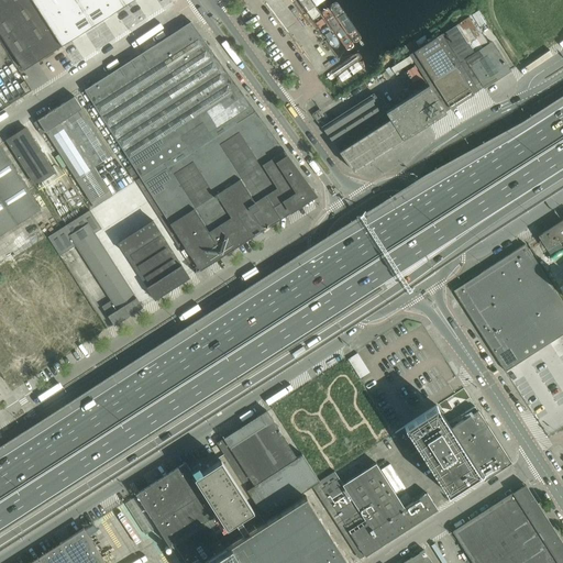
[(0,0),(0,33),(24,70),(62,46),(59,44),(31,0),(0,0)]
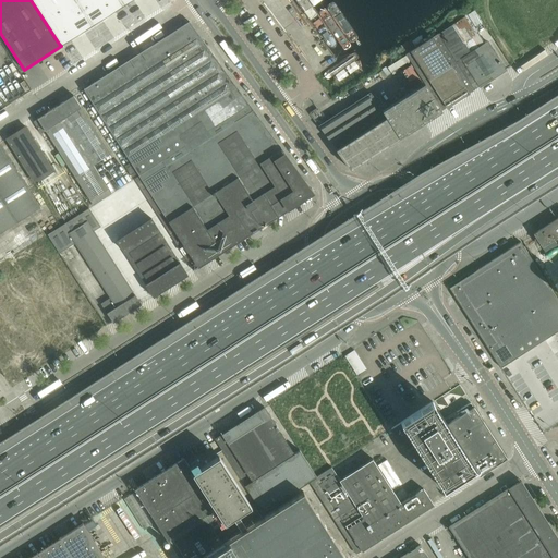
[(31,0),(59,44),(128,0),(31,0)]
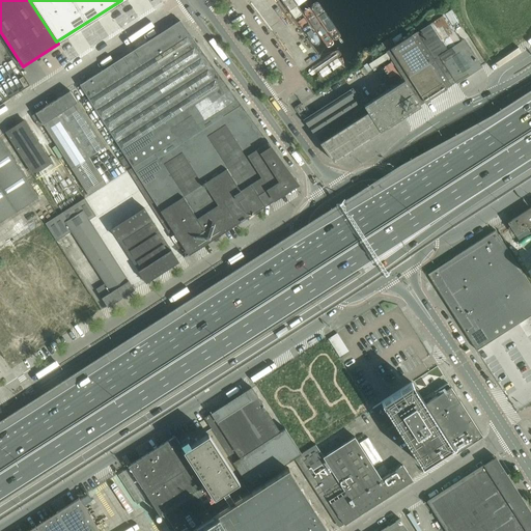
[(481,67),(464,39),(469,36),(451,9),(443,15),(444,16),(430,24),(402,42),(400,38),(394,43),(396,46),(386,52),(403,79),(370,101),(387,127),(386,127),(387,128),(421,106),(420,105),(425,103),(446,89),(452,85),(456,82),(456,83),(481,67)]
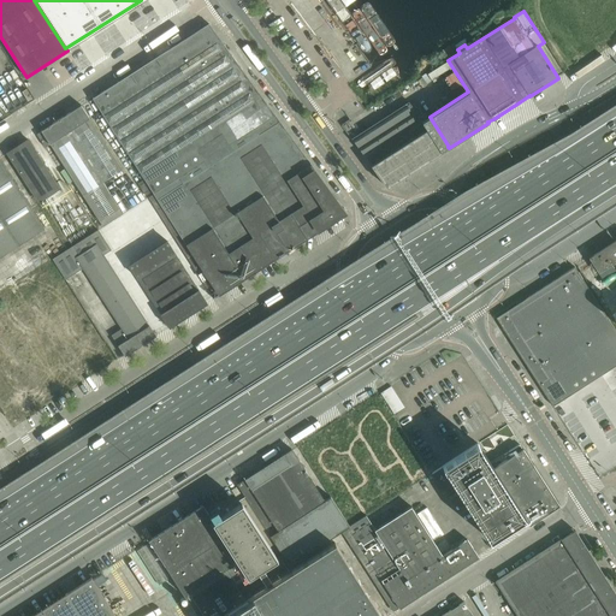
[(276,117),(208,24),(167,51),(172,58),(136,82),(131,73),(93,99),(154,195),(276,117)]
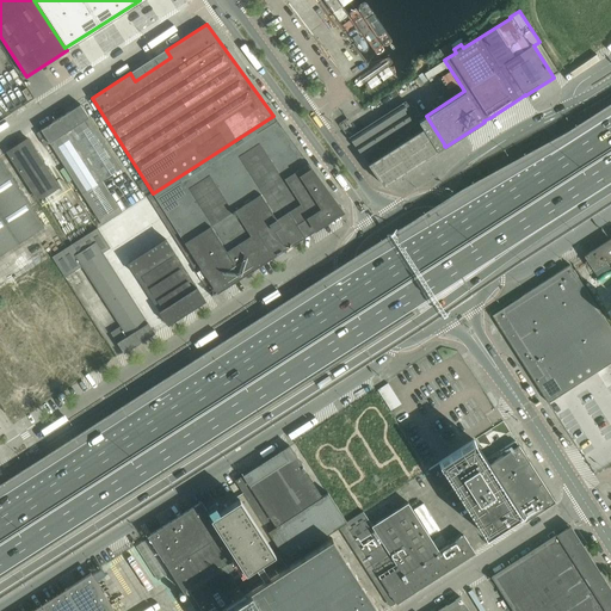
[(423,90),(412,96),(425,116),(436,110),(423,90)]
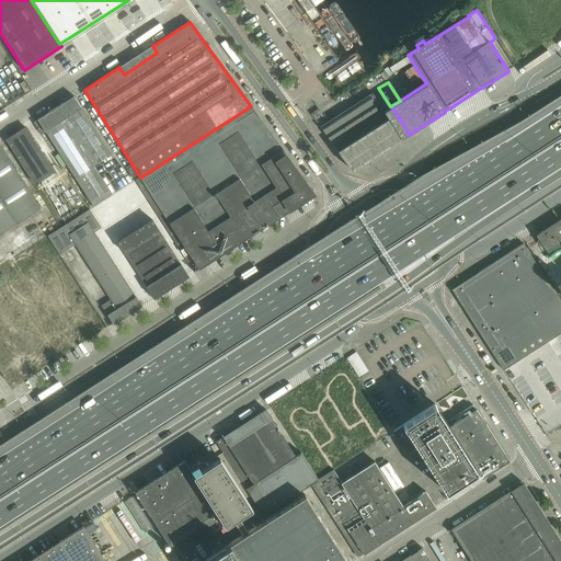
[(409,134),(391,106),(390,107),(378,89),(324,124),(320,126),(353,171),(409,135),(408,134),(409,134)]
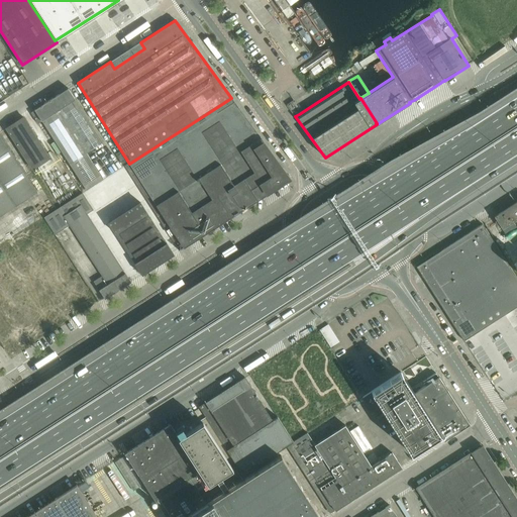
[(102,143),(69,89),(68,89),(34,110),(35,111),(31,113),(38,124),(42,121),(86,191),(103,180),(86,153),(102,143)]
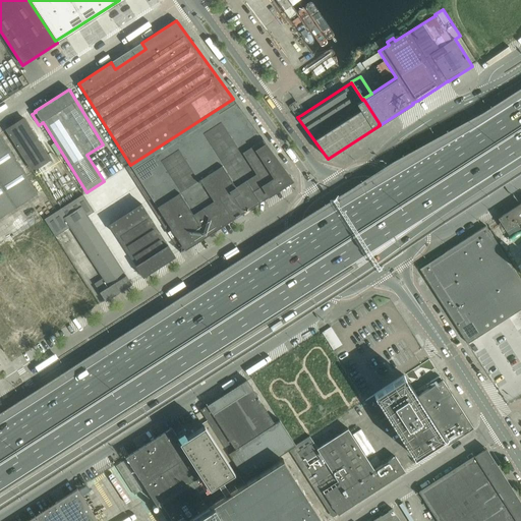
[(233,99),(130,165),(125,167),(180,252),(184,249),(185,250),(293,180),(233,99)]
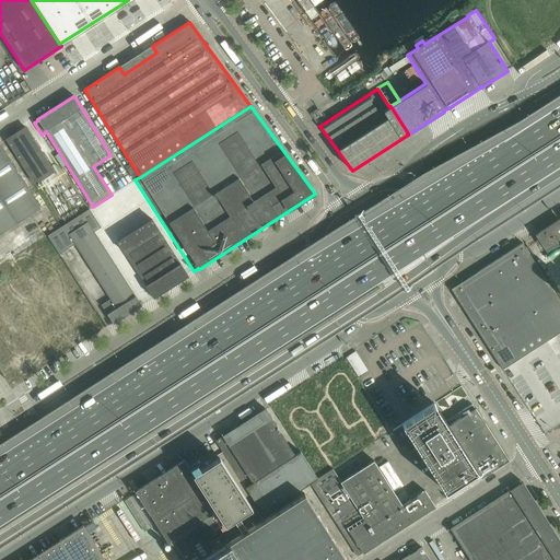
[(7,139),(7,140),(35,184),(54,172),(25,127),(7,139)]
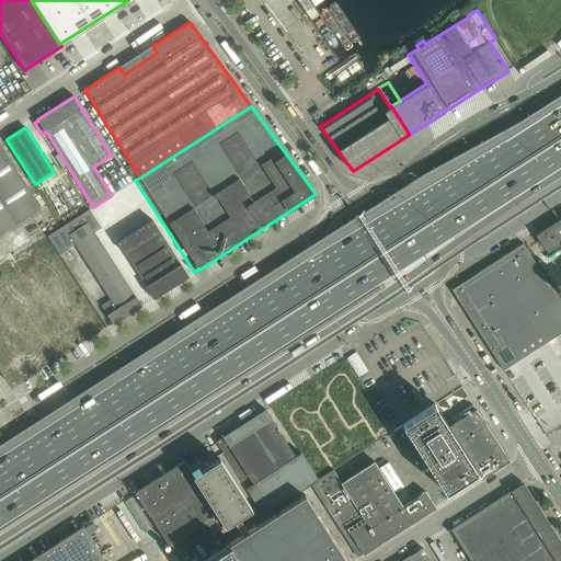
[(0,146),(0,235),(41,209),(0,146)]
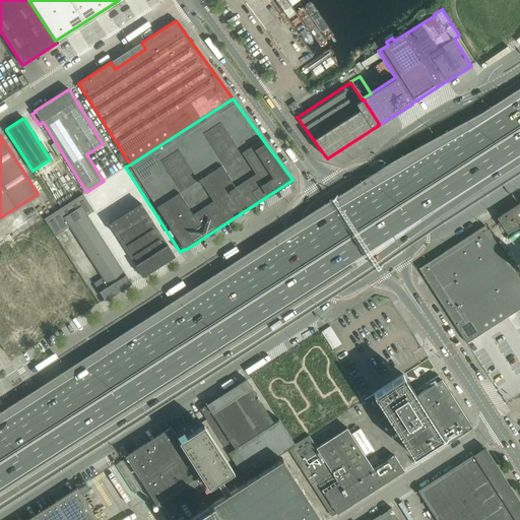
[(141,192),(126,169),(86,193),(102,217),(141,192)]
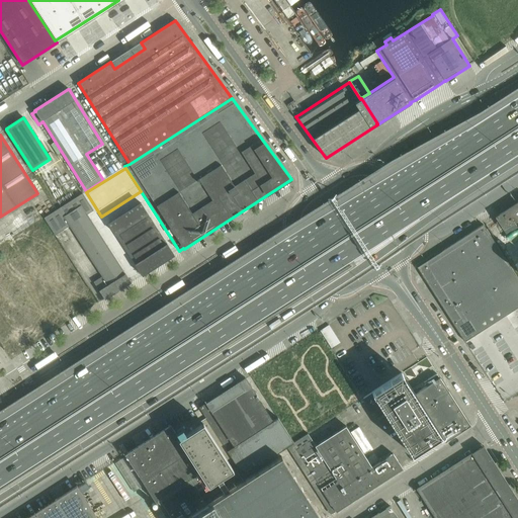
[(343,197),(354,192),(352,188),(312,207),(317,216),(346,201),(343,197)]
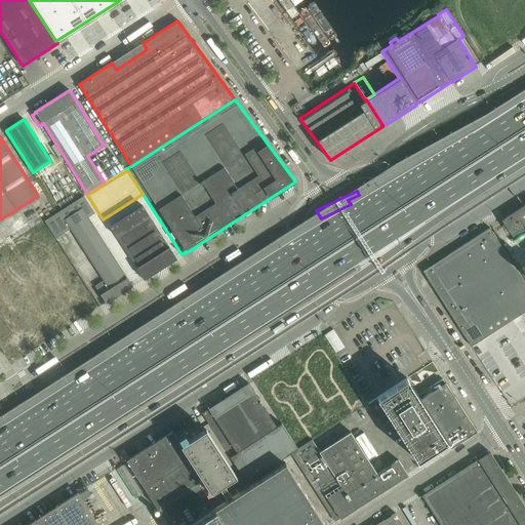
[(94,213),(83,196),(45,221),(56,239),(71,229),(104,280),(95,285),(107,304),(132,287),(88,218),(94,213)]
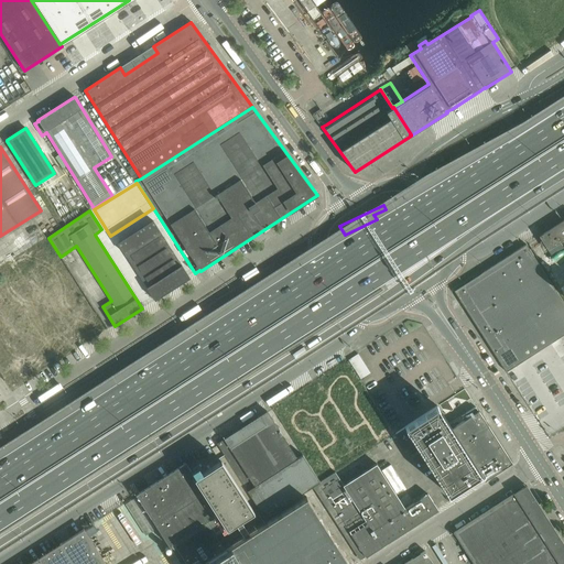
[(563,219),(539,237),(548,250),(563,239),(563,219)]
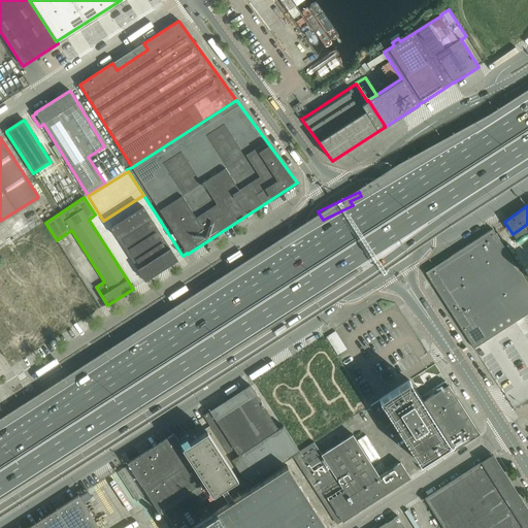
[(177,260),(143,207),(111,228),(145,281),(177,260)]
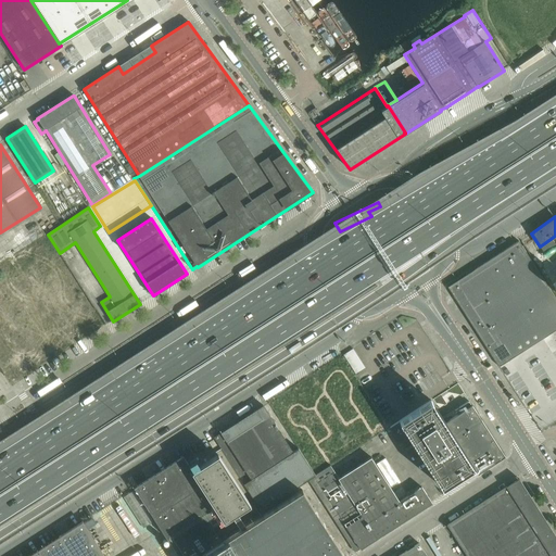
[(555,299),(519,241),(447,287),(498,367),(518,355),(512,346),(538,330),(543,339),(555,330),(555,299)]
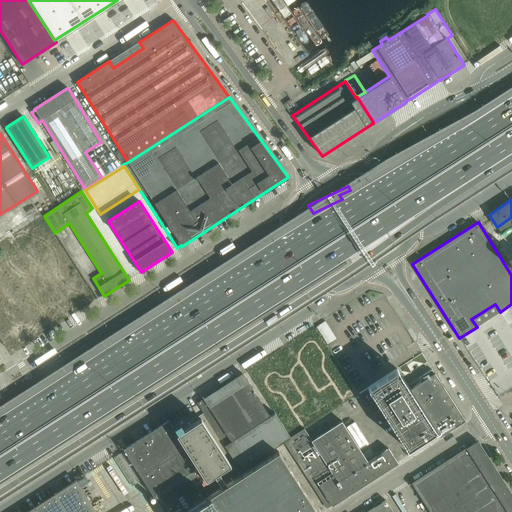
[(465,339),(479,364),(489,359),(474,334),(465,339)]
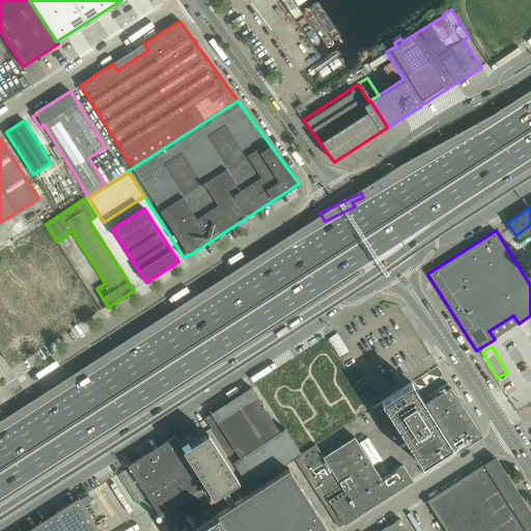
[(482,436),(448,384),(435,392),(437,396),(424,404),(417,391),(412,384),(412,383),(382,402),(392,419),(422,466),(451,446),(456,453),(482,436)]
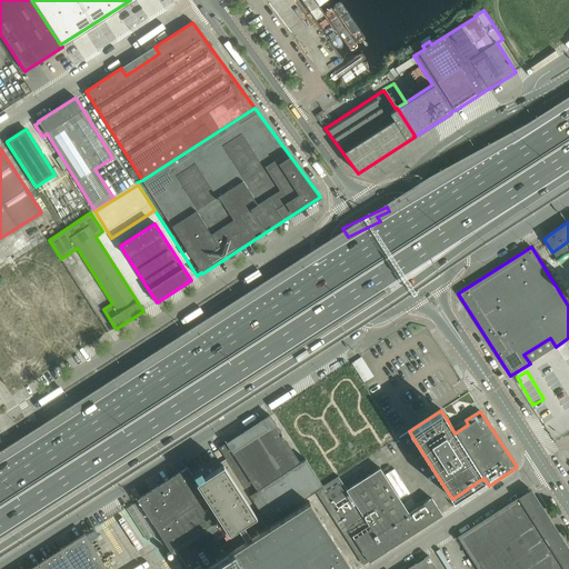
[(219,448),(226,459),(267,522),(316,491),(322,487),(305,458),(300,461),(269,415),(219,448)]
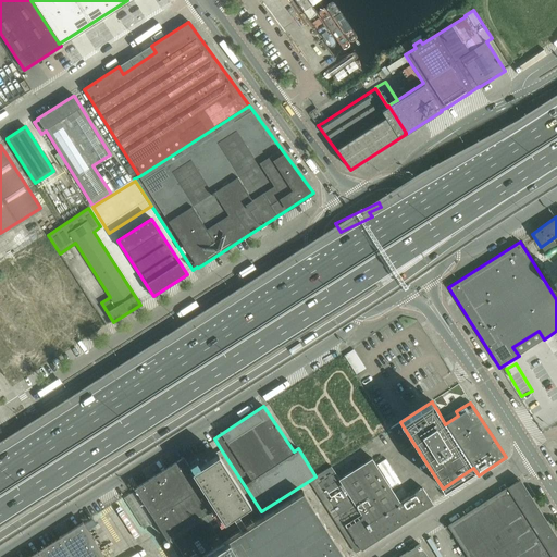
[(411,440),(400,422),(391,429),(400,445),(411,440)]
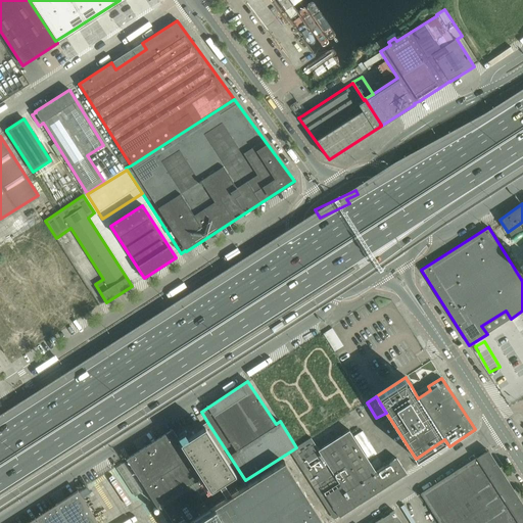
[(348,431),(345,433),(338,421),(296,447),(290,452),(334,519),(339,516),(339,517),(407,474),(396,459),(375,472),(348,431)]
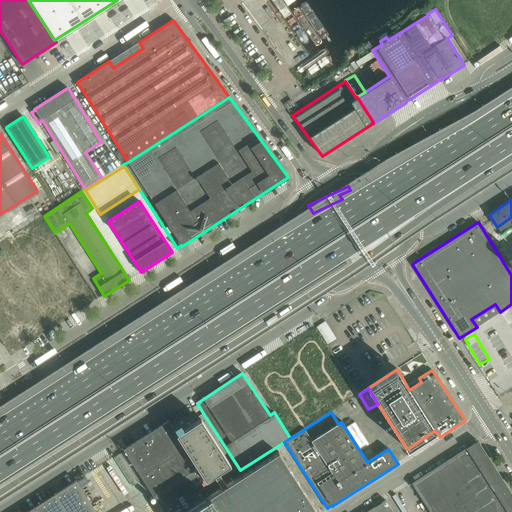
[(317,511),(278,451),(227,485),(224,480),(240,470),(203,413),(197,417),(199,419),(177,433),(168,421),(124,449),(153,495),(155,494),(167,511),(317,511)]
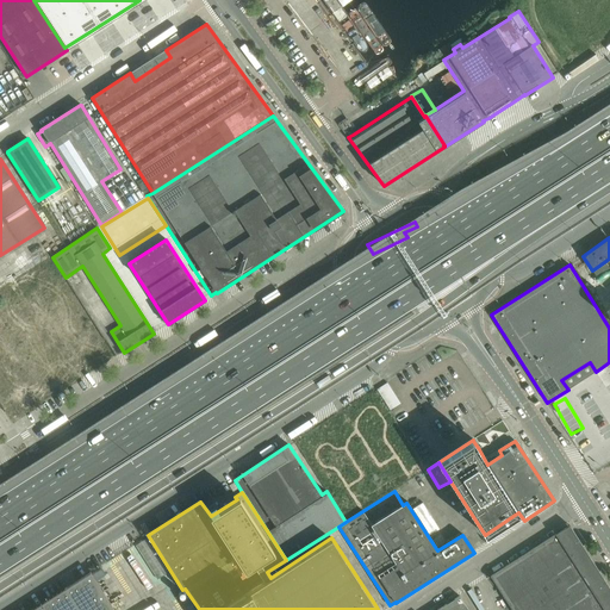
[(609,609),(609,587),(570,526),(490,576),(511,609),(609,609)]
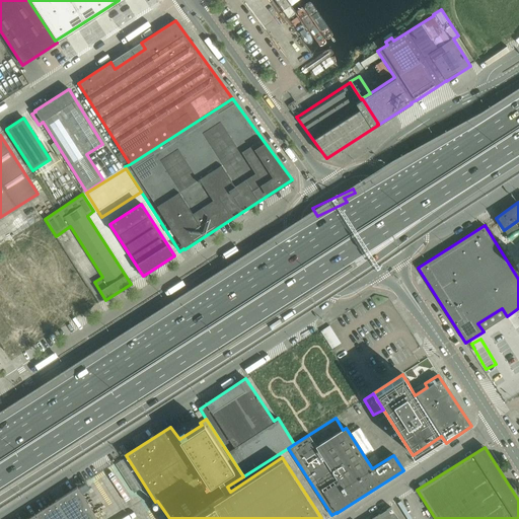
[(116,464),(134,493),(143,487),(125,458),(116,464)]
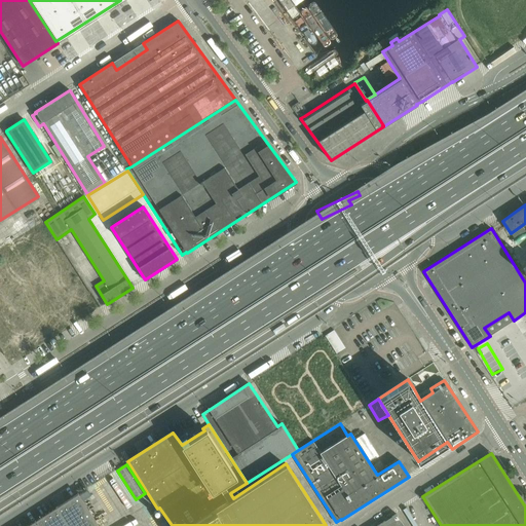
[(26,525),(99,525),(78,493),(26,525)]
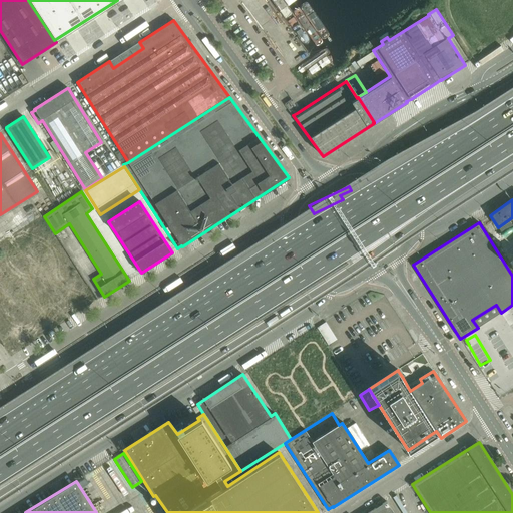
[(105,496),(101,488),(91,493),(95,502),(105,496)]
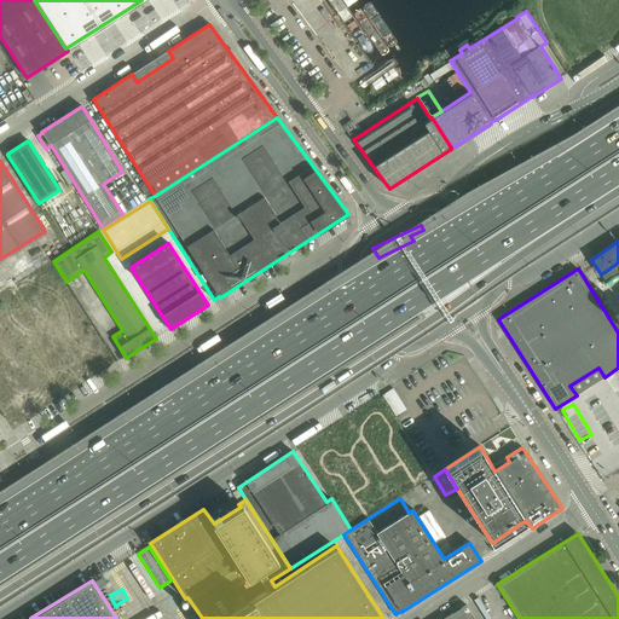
[(475,618),(466,605),(443,618),(475,618)]
